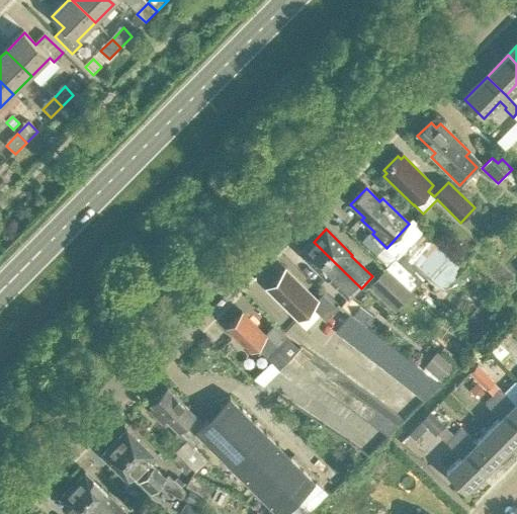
[(348,301),(350,300),(361,288),(314,242),(300,254),(348,301)]
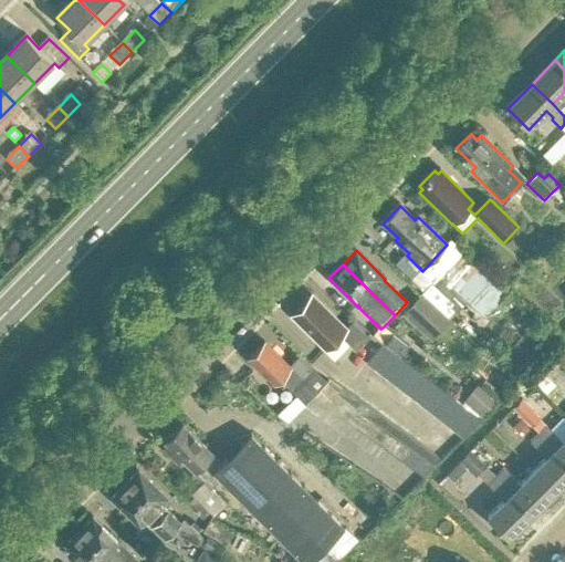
[(403,315),(431,342),(451,321),(422,294),(403,315)]
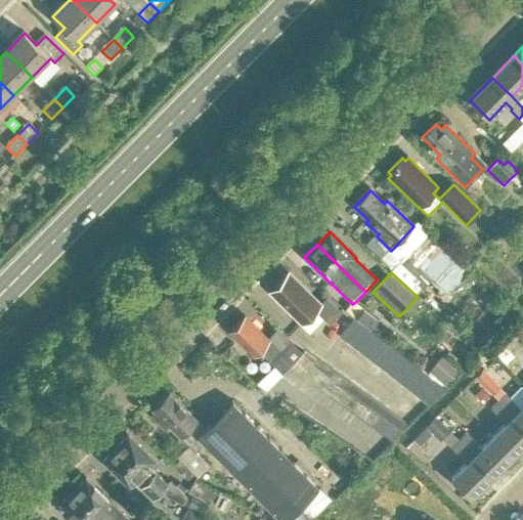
[(320,305),(311,296),(289,273),(270,292),(294,314),(303,323),(315,311),(330,326),(342,313),(340,311),(328,298),(320,305)]
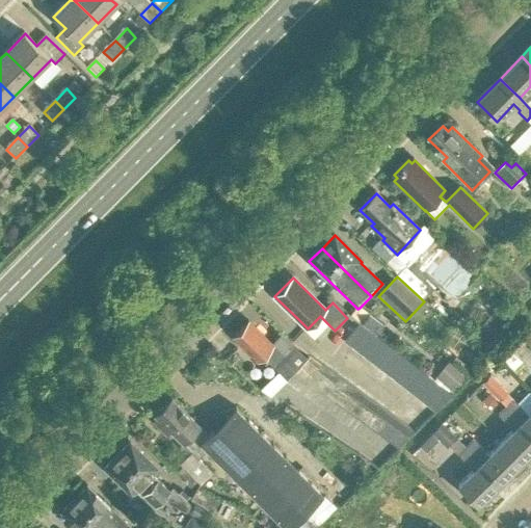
[(361,324),(369,331),(376,337),(385,326),(360,308),(357,309),(350,316),(361,324)]
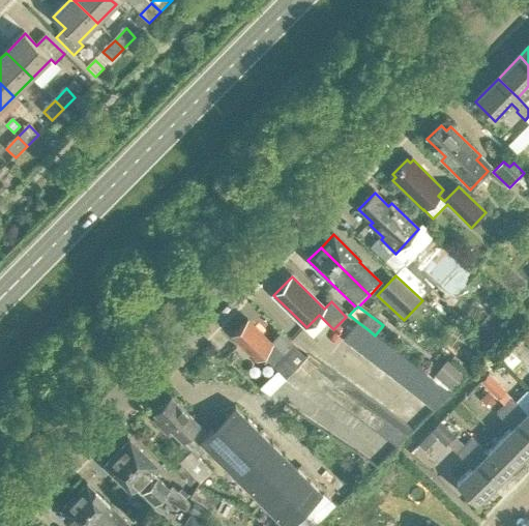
[(504,329),(489,315),(477,328),(492,343),(504,329)]
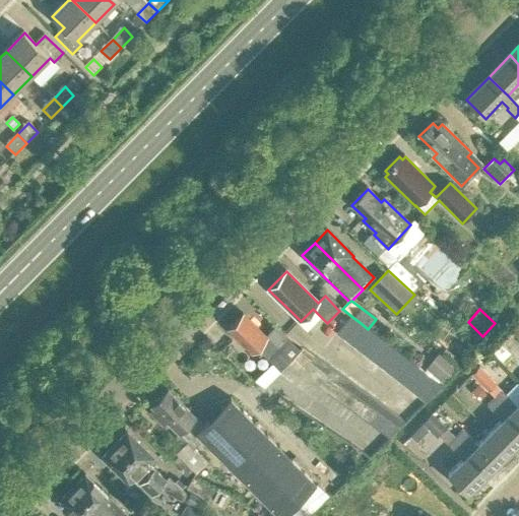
[(280,372),(287,365),(300,351),(286,340),(286,339),(275,328),(266,337),(244,315),(229,330),(253,353),(258,348),(280,372)]
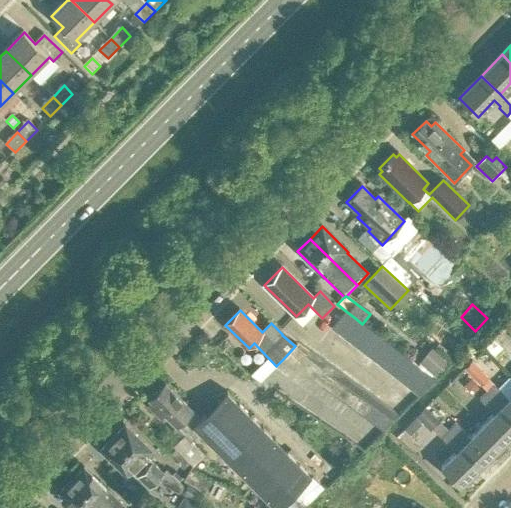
[(333,330),(341,336),(355,318),(347,312),(333,330)]
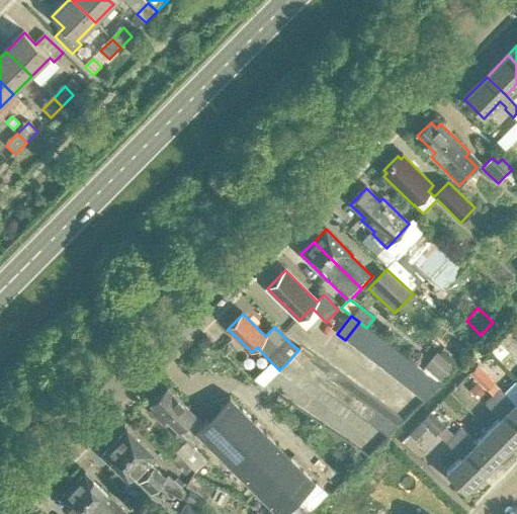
[(345,340),(354,347),(368,329),(366,328),(359,322),(345,340)]
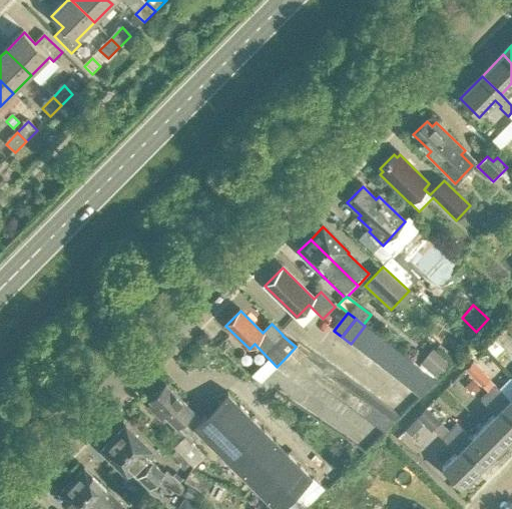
[(351,344),(360,351),(374,333),(365,326),(351,344)]
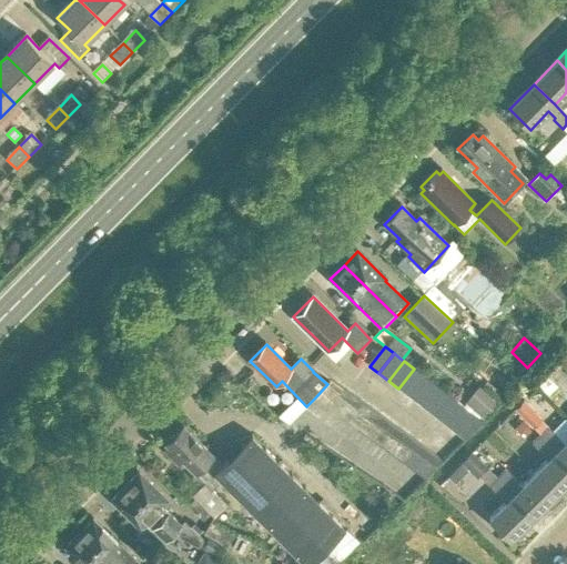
[(398,389),(407,395),(423,375),(414,369),(398,389)]
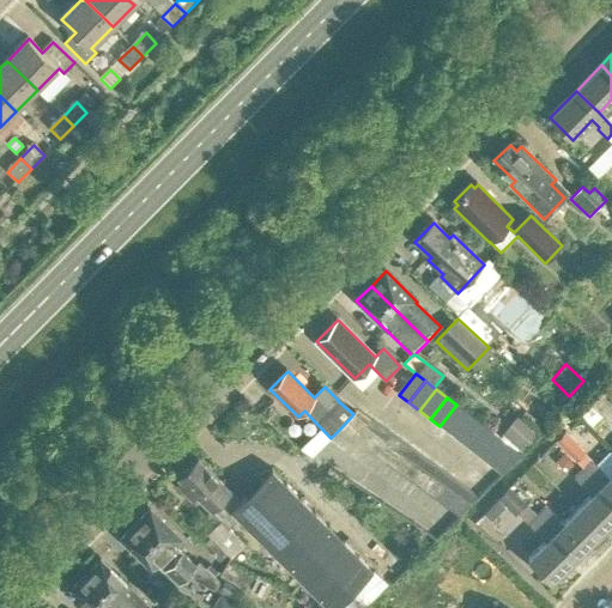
[(440,426),(450,435),(467,413),(456,405),(440,426)]
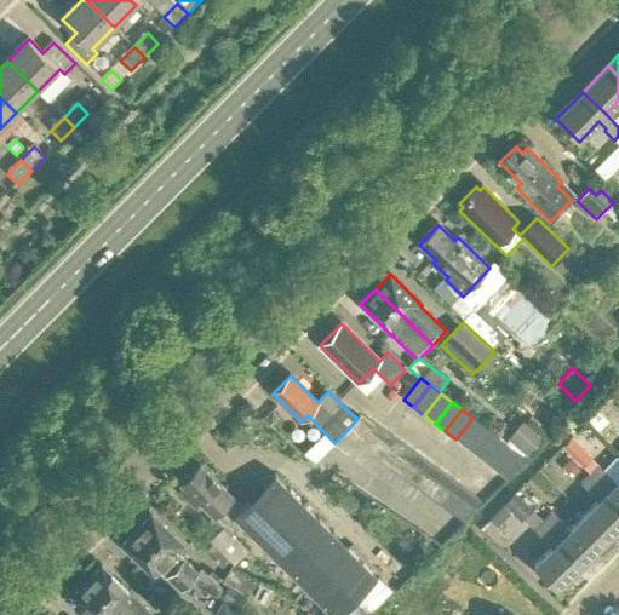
[(599,413),(590,421),(600,432),(608,424),(599,413)]
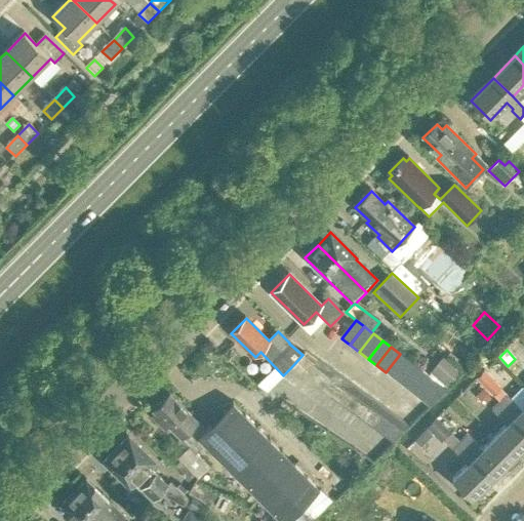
[(290,368),(298,374),(312,356),(306,351),(303,355),(290,368)]
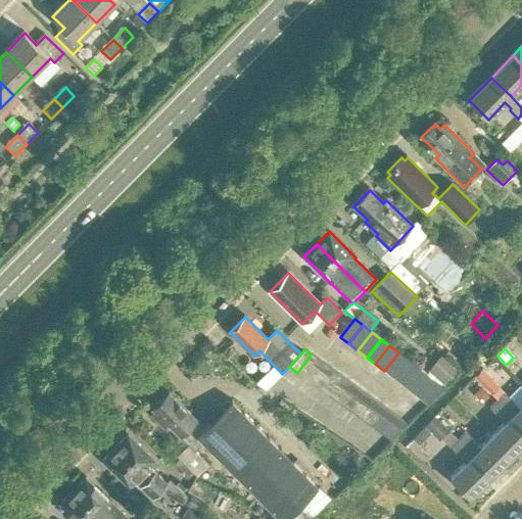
[(384,371),(392,378),(407,360),(398,352),(384,371)]
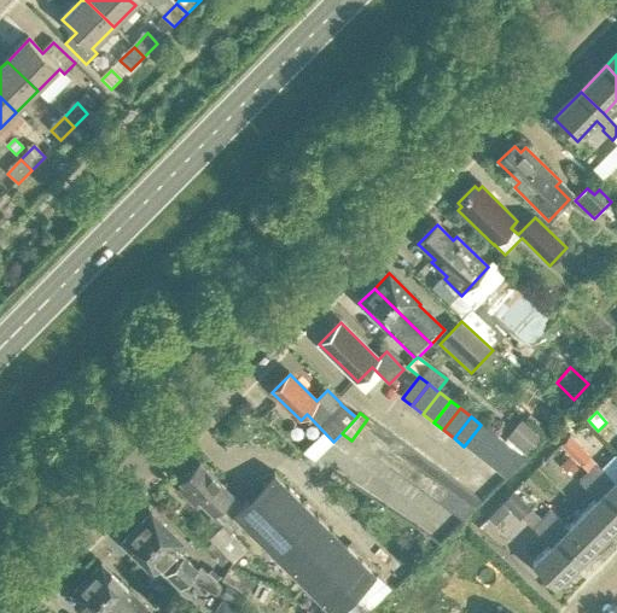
[(506,438),(528,457),(546,437),(524,418),(506,438)]
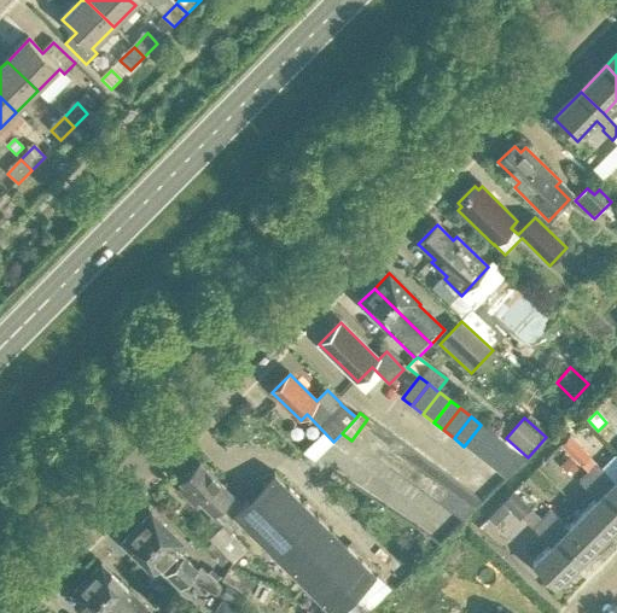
[(351,441),(361,448),(378,426),(367,419),(351,441)]
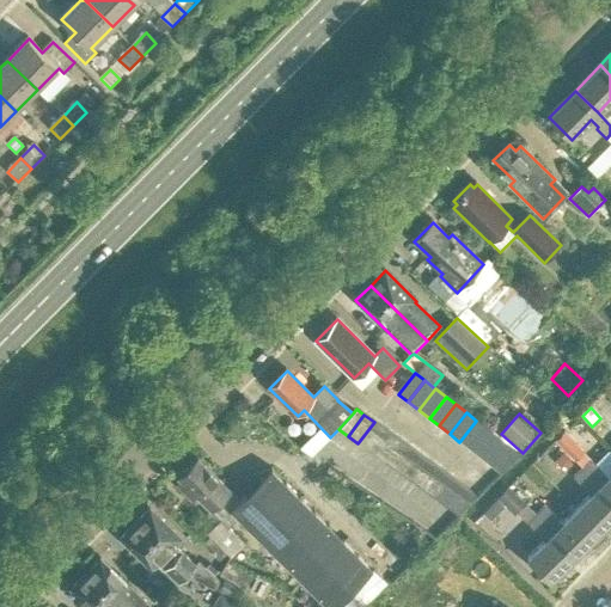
[(459,442),(470,449),(487,428),(476,421),(459,442)]
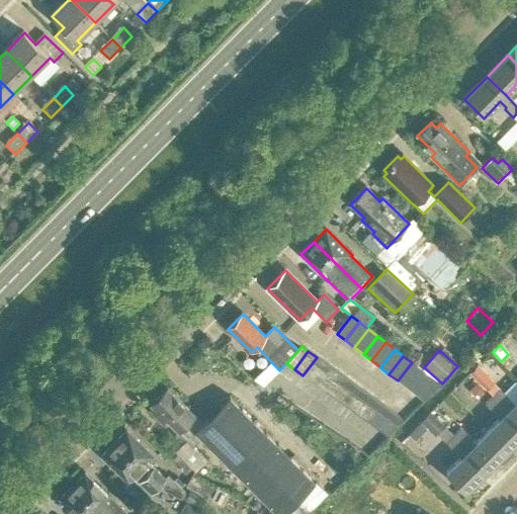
[(303,375),(312,381),(325,363),(317,357),(303,375)]
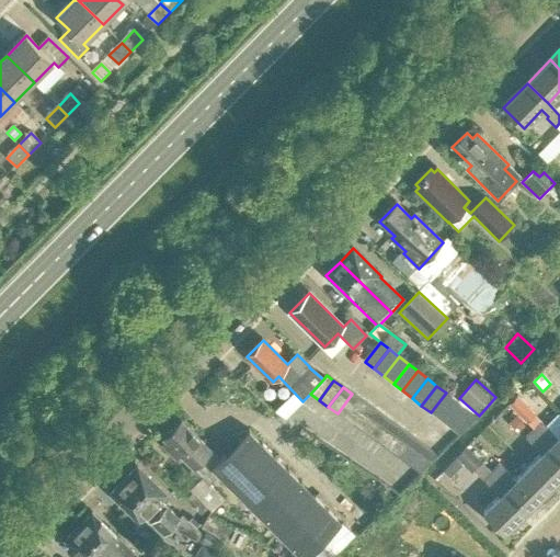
[(431,412),(441,420),(456,400),(446,393),(431,412)]
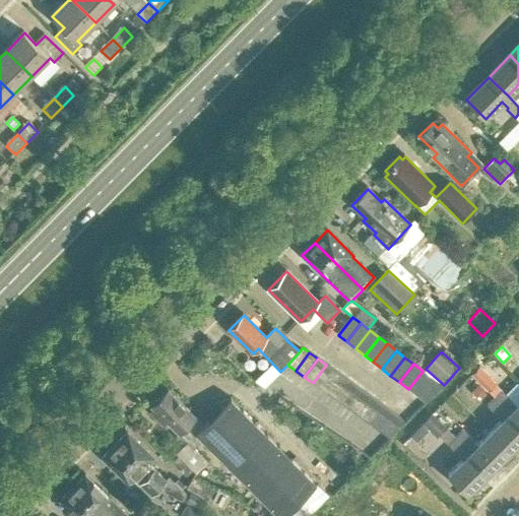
[(313,383),(321,389),(334,371),(326,365),(313,383)]
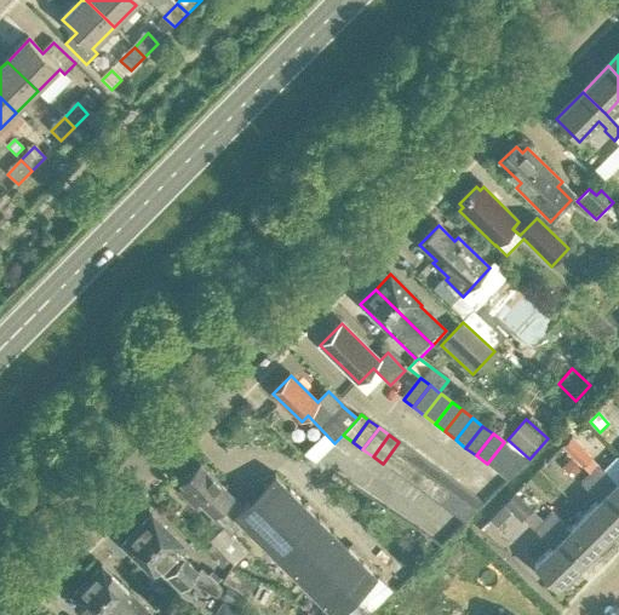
[(562,447),(591,476),(618,503),(618,482),(615,486),(608,478),(609,477),(600,467),(600,466),(572,438),(562,447)]
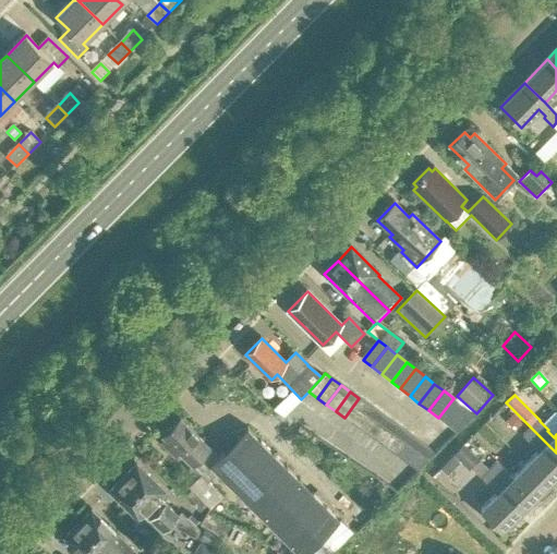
[(344,418),(353,424),(367,405),(359,398),(344,418)]
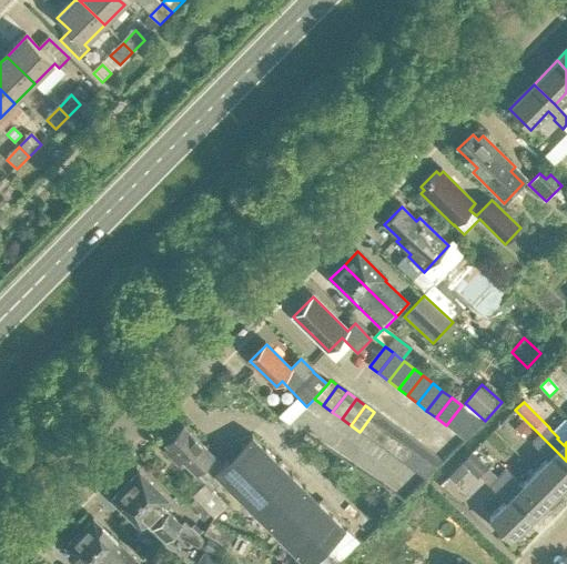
[(446,425),(455,433),(471,413),(462,405),(446,425)]
